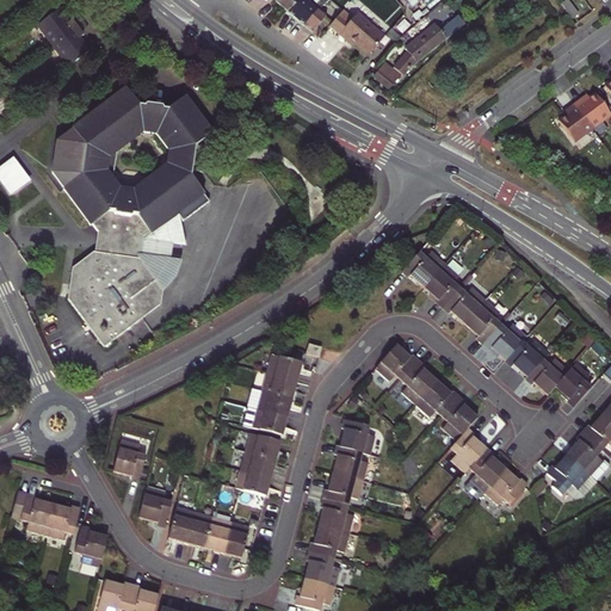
[(277,0),(276,1),(288,11),(301,0),(277,0)]
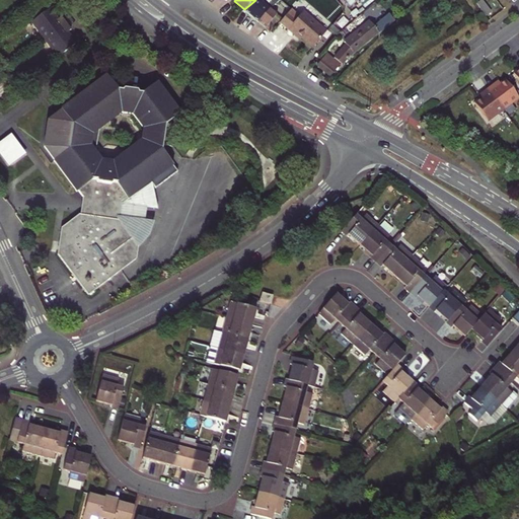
[(264,16),(272,8),(280,0),(255,0),(244,9),(257,20),(264,16)]
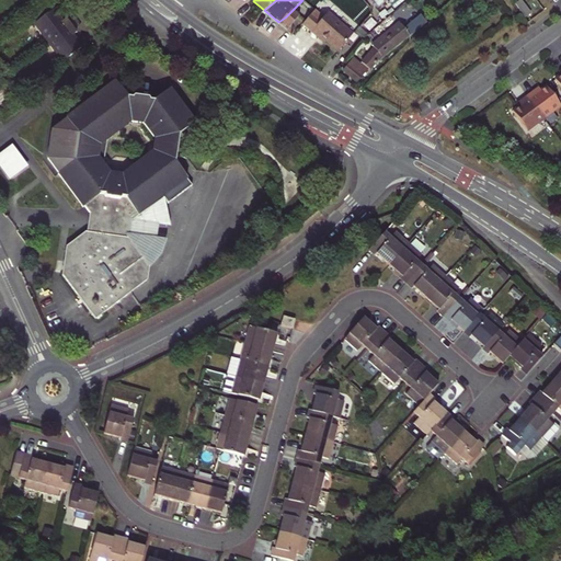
[(301,16),(294,9),(285,18),(278,22),(289,31),(301,16)]
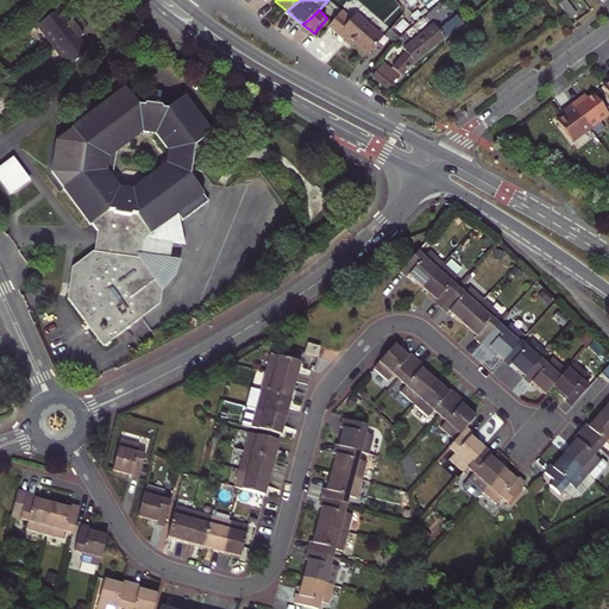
[(85,35),(79,27),(73,20),(68,24),(58,11),(38,26),(69,67),(89,52),(80,39),(85,35)]
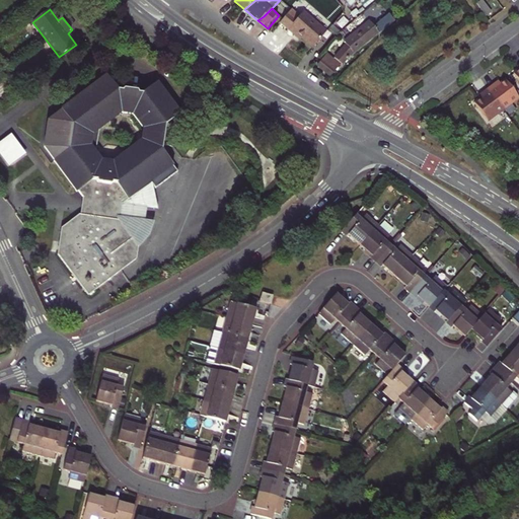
[(288,28),(299,15),(292,9),(281,22),(288,28)]
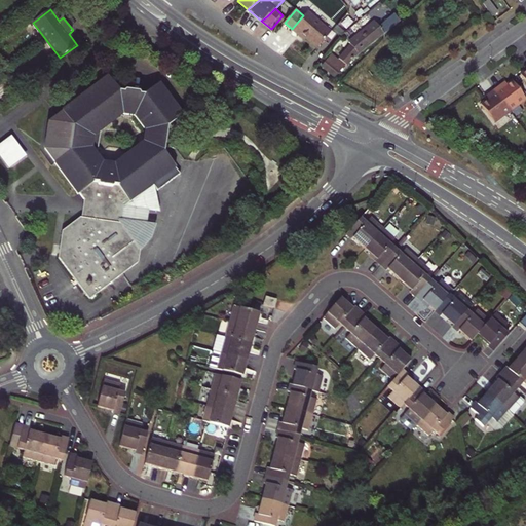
[(292,29),(299,35),(301,33),(306,37),(317,47),(331,32),(307,11),(303,15),(292,29)]
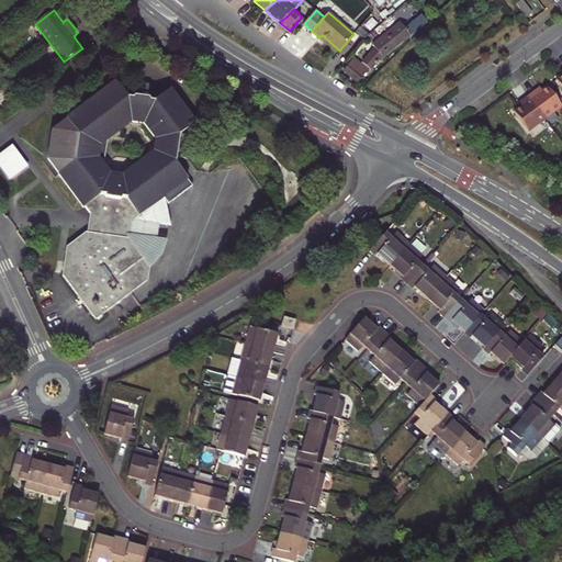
[(379,60),(409,36),(400,23),(372,45),(374,48),(362,63),(355,58),(344,70),(358,81),(370,68),(371,69),(379,60)]
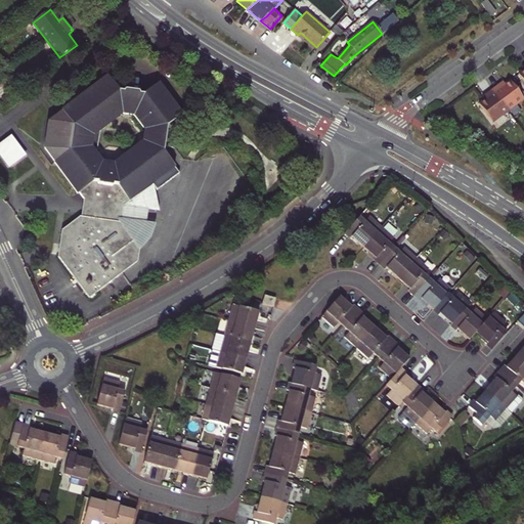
[(147,44),(146,47),(156,53),(158,50),(147,44)]
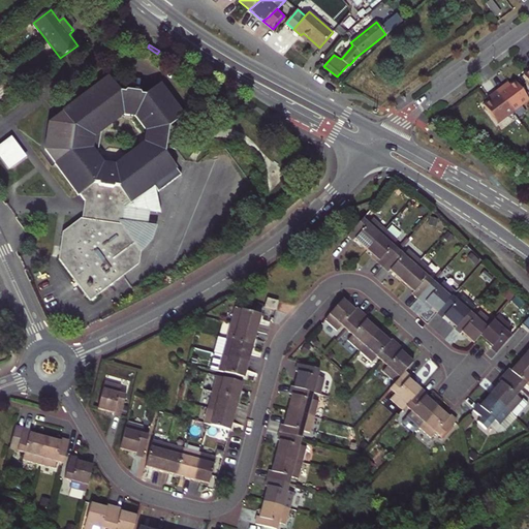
[(155,57),(157,54),(148,48),(145,52),(155,57)]
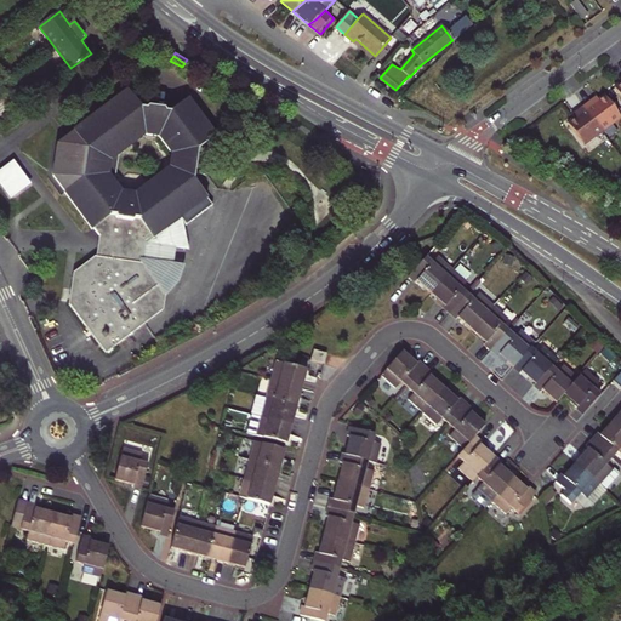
[(164,108),(148,106),(147,108),(141,108),(127,90),(57,143),(52,176),(92,228),(95,227),(100,234),(100,237),(106,237),(103,255),(97,255),(95,256),(74,272),(69,303),(106,352),(132,332),(148,320),(163,308),(165,295),(166,292),(141,260),(136,260),(138,241),(143,243),(152,235),(154,237),(181,216),(182,218),(187,224),(214,204),(208,197),(194,178),(194,174),(206,175),(209,155),(197,154),(198,149),(216,135),(188,98),(170,112),(166,112),(164,108)]
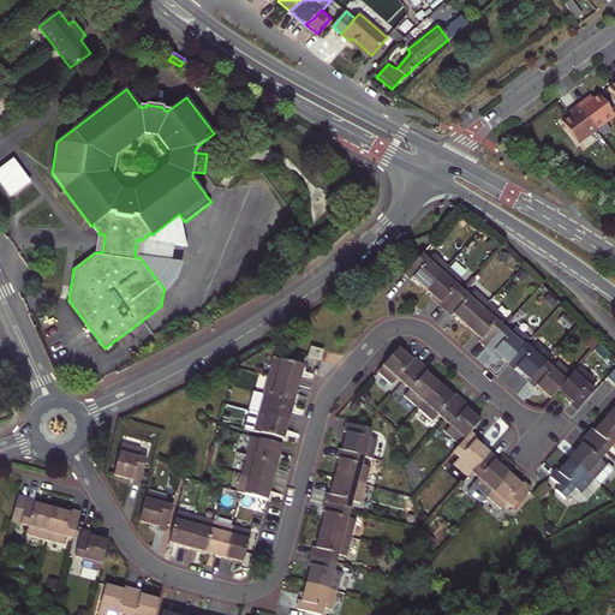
[(0,90),(0,121),(15,111),(0,90)]
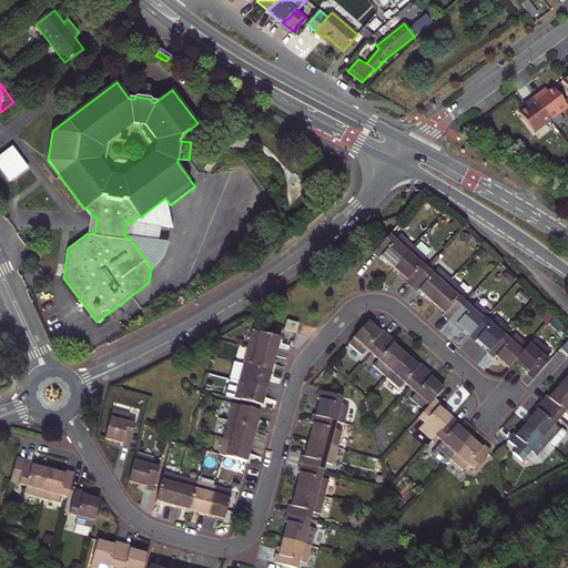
[(540,91),(533,98),(550,121),(567,108),(553,88),(546,92),(543,94),(540,91)]
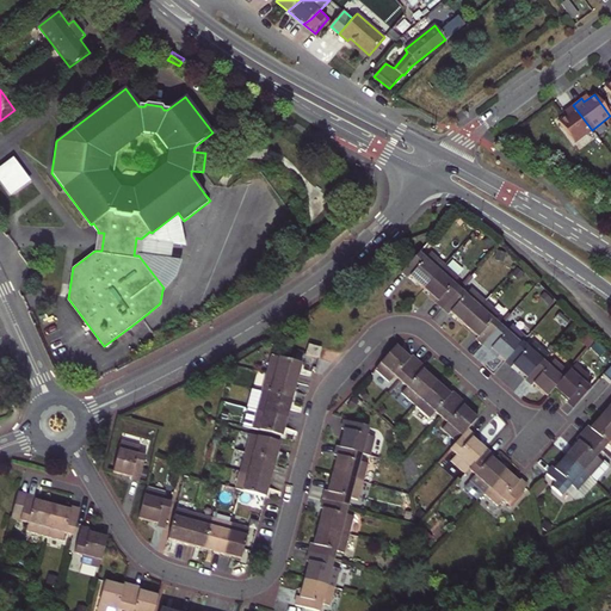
[(573,143),(592,130),(573,105),(565,111),(567,115),(563,117),(557,122),(573,143)]
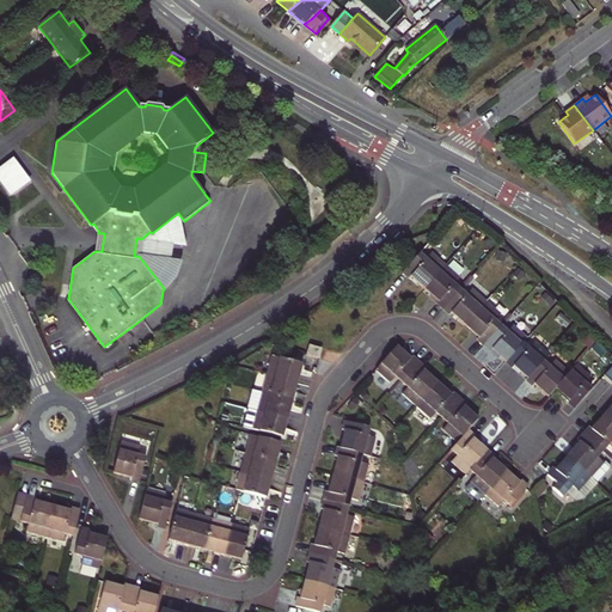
[(18,154),(12,158),(40,195),(46,190),(18,154)]
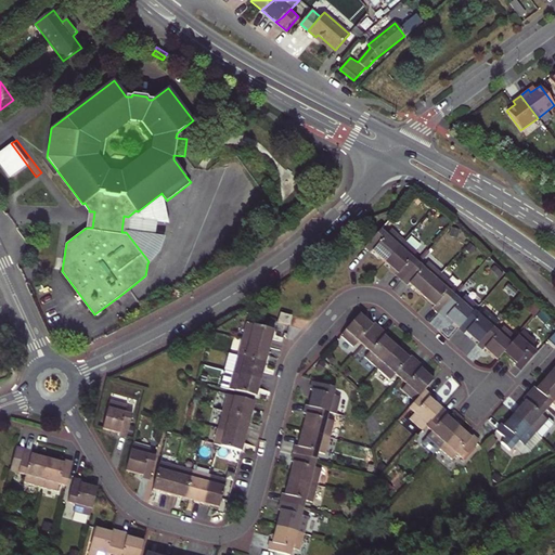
[(7,146),(1,151),(26,183),(31,180),(7,146)]
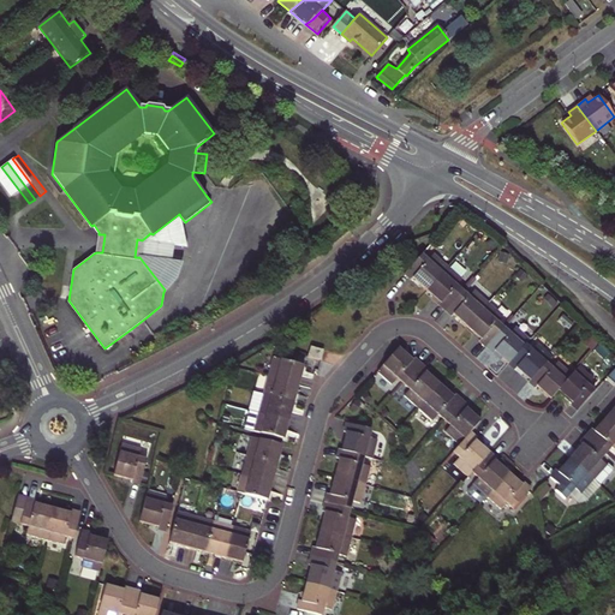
[(0,173),(0,187),(18,212),(24,207),(0,173)]
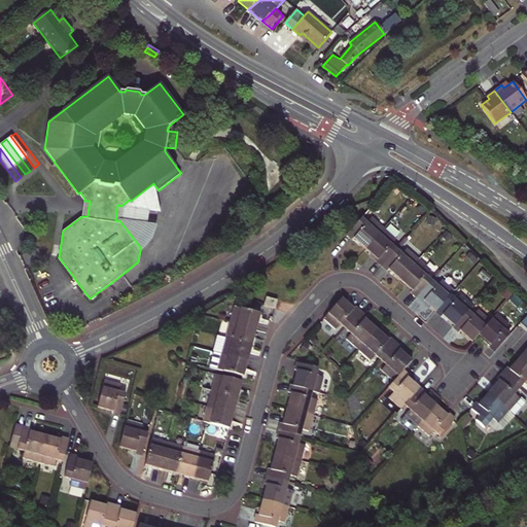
[(0,168),(0,179),(6,188),(12,184),(0,168)]
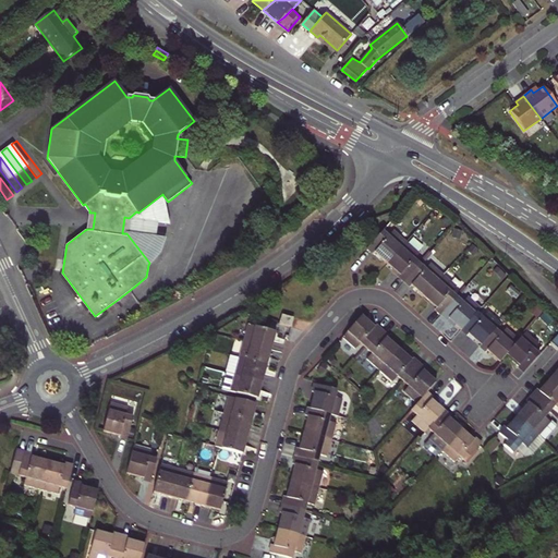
[(122,233),(126,233),(149,263),(160,252),(168,239),(155,237),(157,222),(170,225),(164,196),(135,218),(129,218),(124,217),(122,233)]
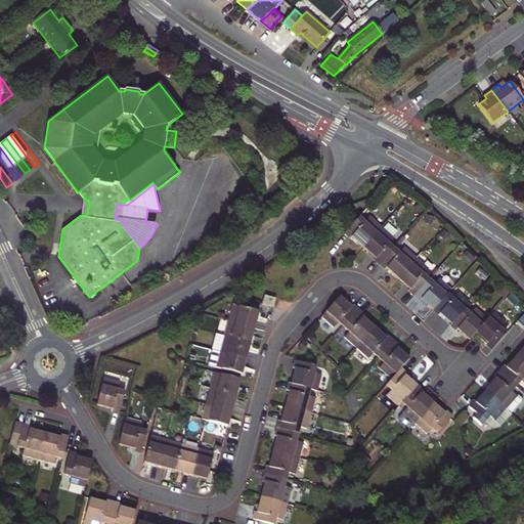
[(370,208),(368,206),(359,217),(361,218),(370,208)]
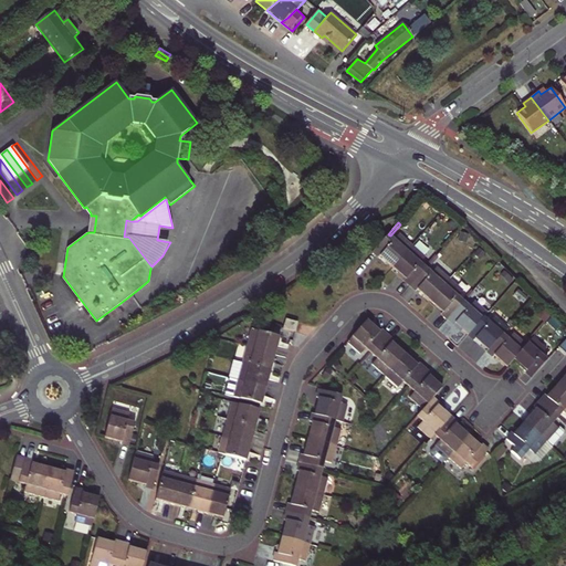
[(379,255),(392,268),(412,245),(399,233),(394,240),(390,236),(388,234),(373,252),(378,258),(379,255)]
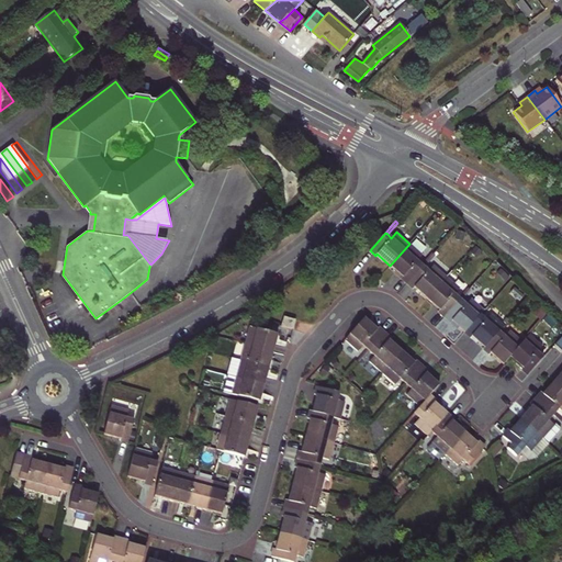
[(420,253),(426,248),(419,237),(414,242),(420,253)]
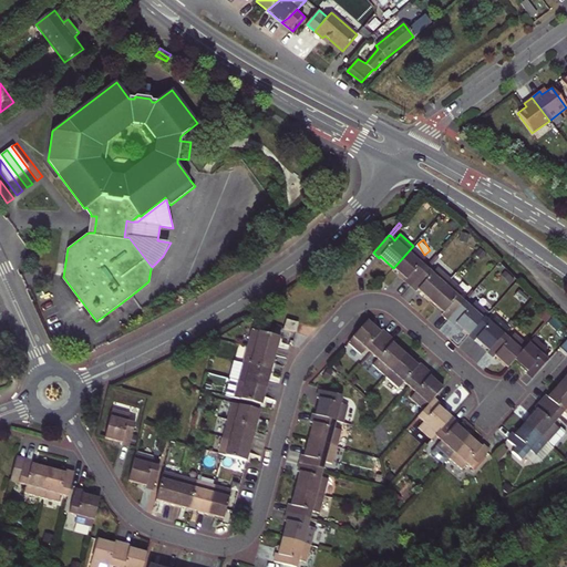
[(426,268),(424,267),(421,264),(425,258),(413,246),(393,268),(411,286),(426,268)]
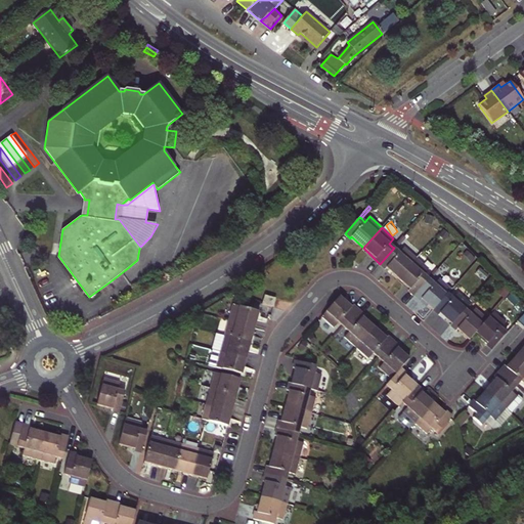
[(392,247),(394,248),(403,236),(402,235),(392,247)]
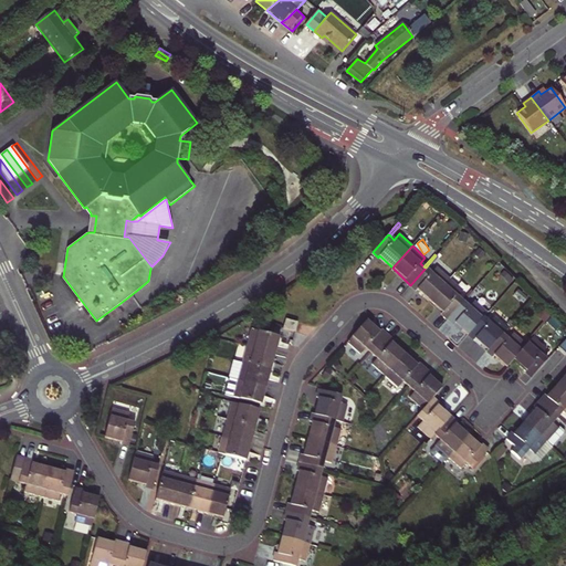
[(436,255),(426,268),(428,270),(438,258),(436,255)]
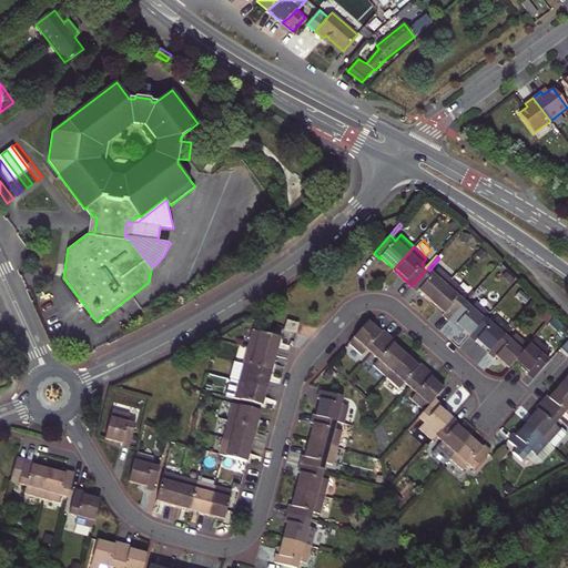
[(412,286),(432,302),(452,280),(438,269),(433,274),(429,271),(427,269),(412,286)]
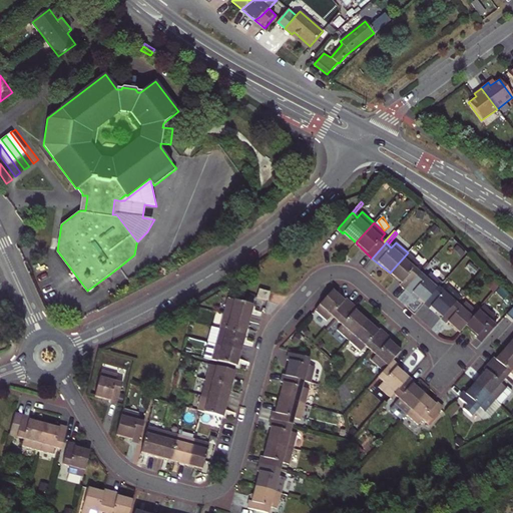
[(390,273),(406,290),(420,274),(415,269),(424,259),(412,247),(408,252),(390,273)]
